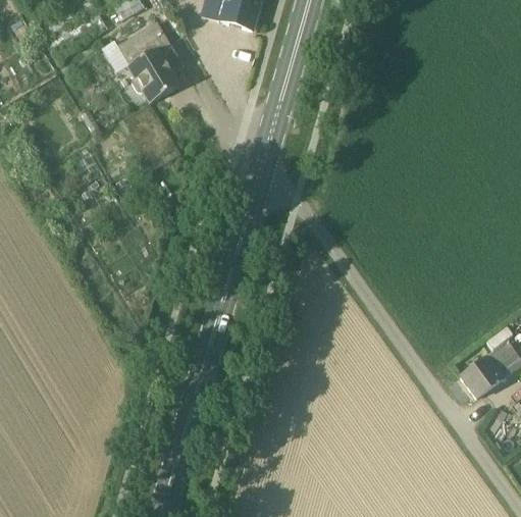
[(114,0),(118,11),(140,3),(139,0),(114,0)]
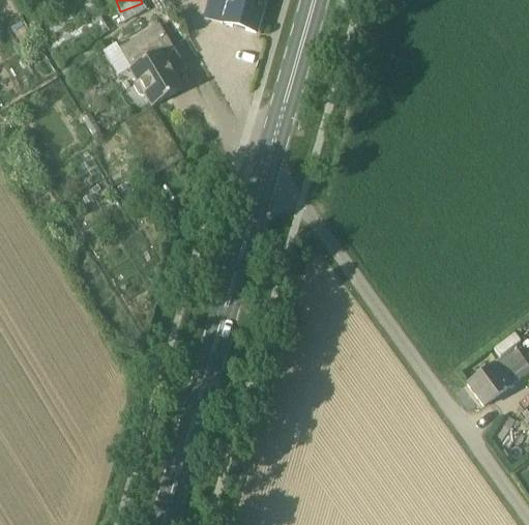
[(256,29),(264,0),(226,0),(209,0),(205,15),(256,29)]
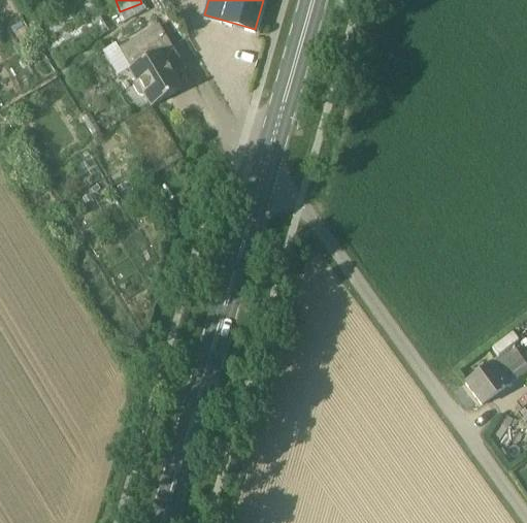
[(145,91),(152,102),(180,85),(164,58),(175,51),(162,28),(136,43),(143,56),(129,64),(136,75),(133,76),(132,82),(137,91),(142,92),(145,91)]
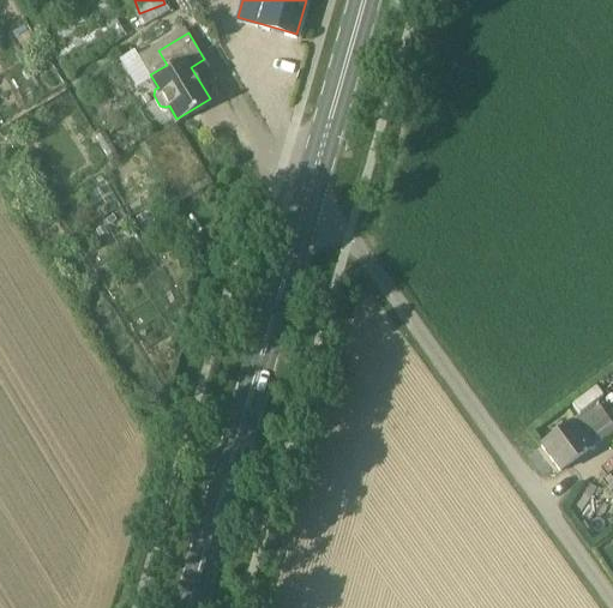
[(140,142),(173,199),(210,179),(176,120),(140,142)]
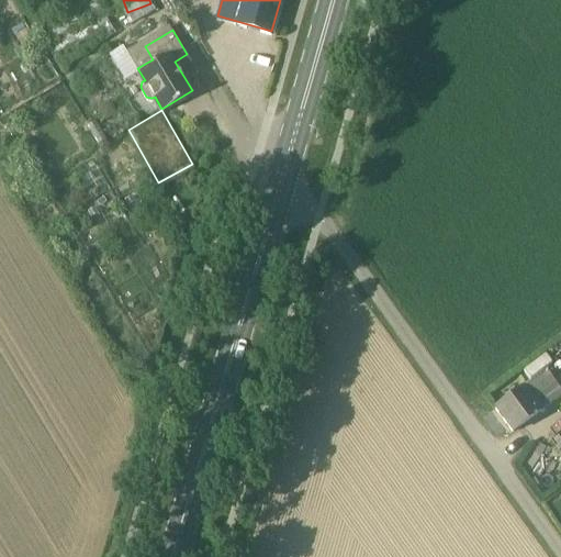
[(15,182),(22,178),(15,167),(9,171),(15,182)]
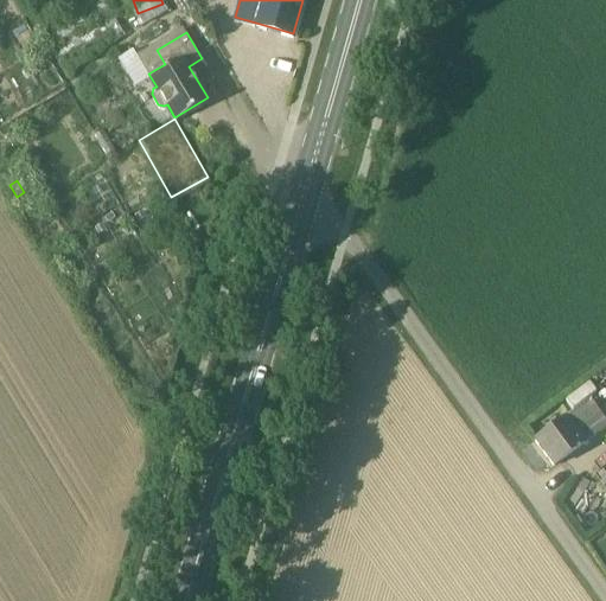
[(552,465),(553,464),(585,441),(605,424),(605,420),(599,410),(588,397),(533,438),(552,465)]
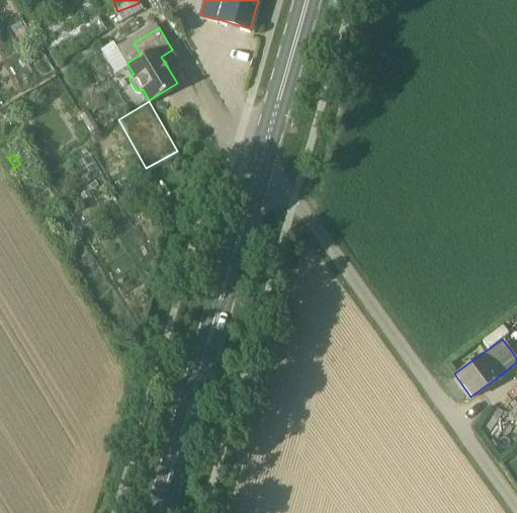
All buildings are outlined.
